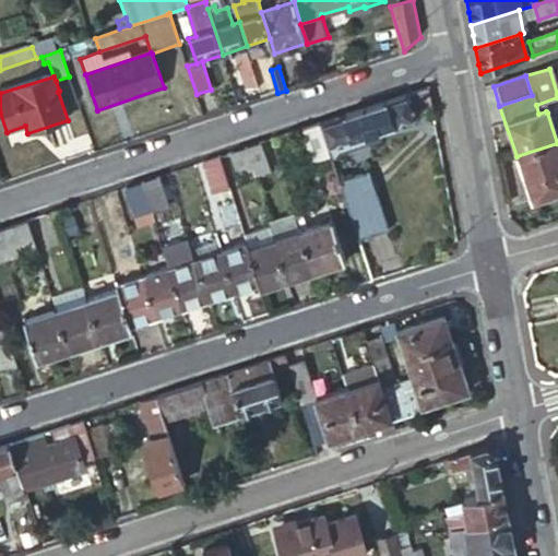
[(414,120),(406,98),(319,127),(330,158),(332,165),(345,162),(340,144),(414,120)]
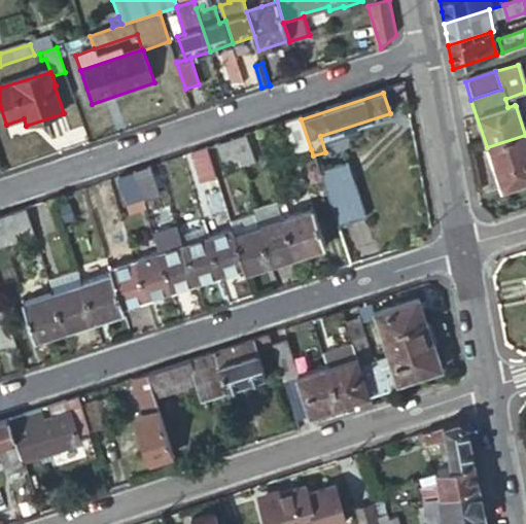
[(311,149),(301,119),(284,126),(294,154),(311,149)]
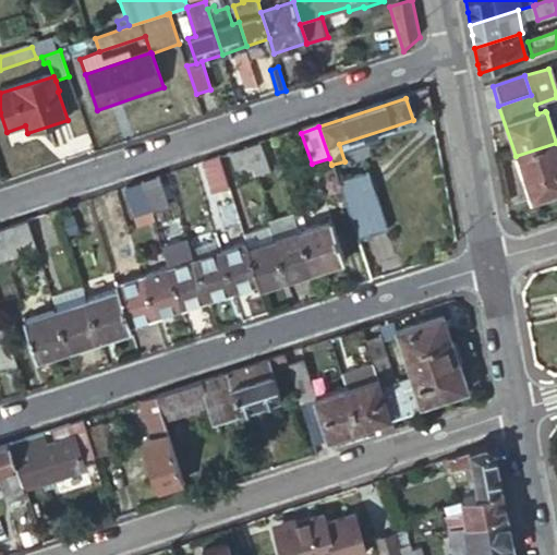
[(556,143),(516,156),(531,203),(556,193),(556,143)]
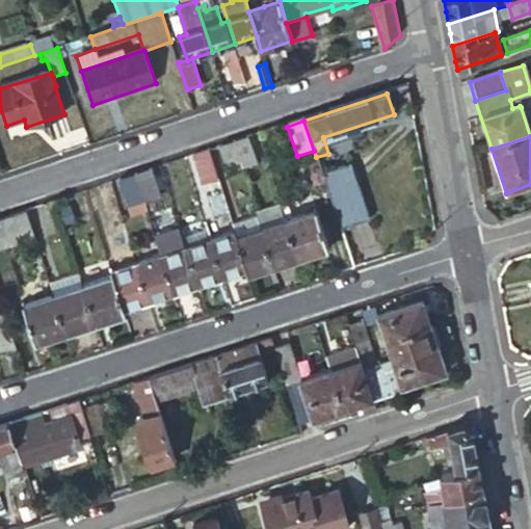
[(233,144),(241,170),(256,166),(247,139),(233,144)]
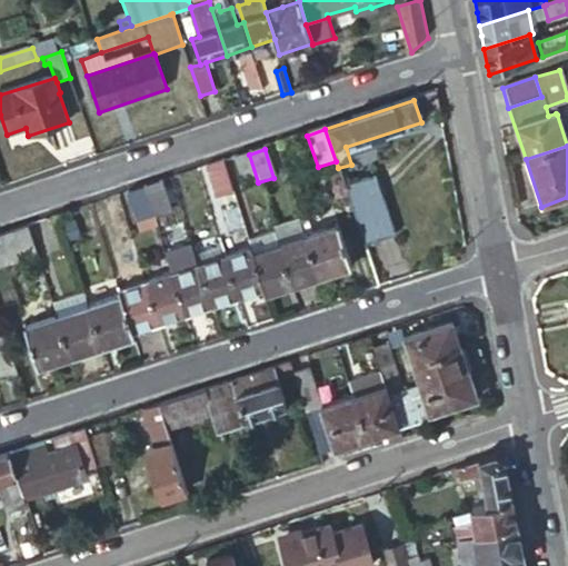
[(242,188),(258,182),(249,155),(233,160),(242,188)]
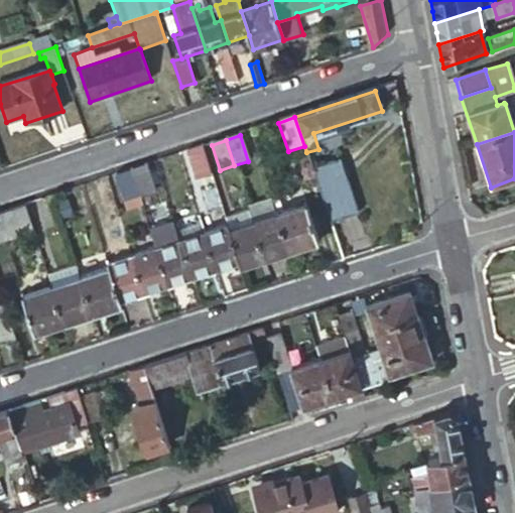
[(212,175),(204,147),(186,153),(196,180),(212,175)]
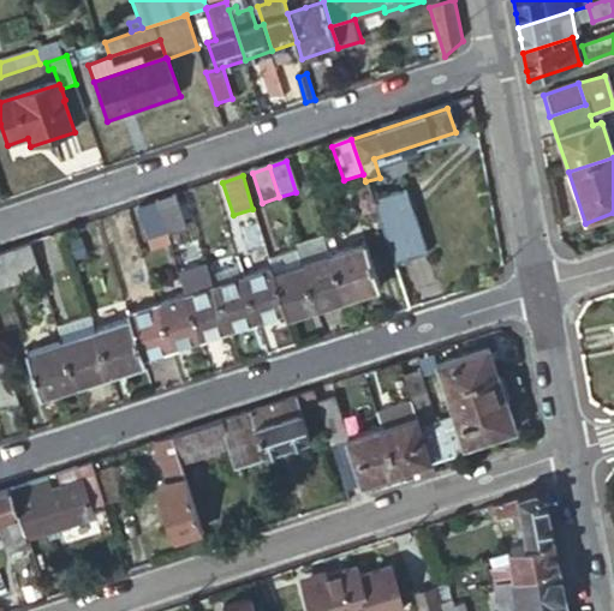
[(405,191),(371,201),(394,269),(428,258),(405,191)]
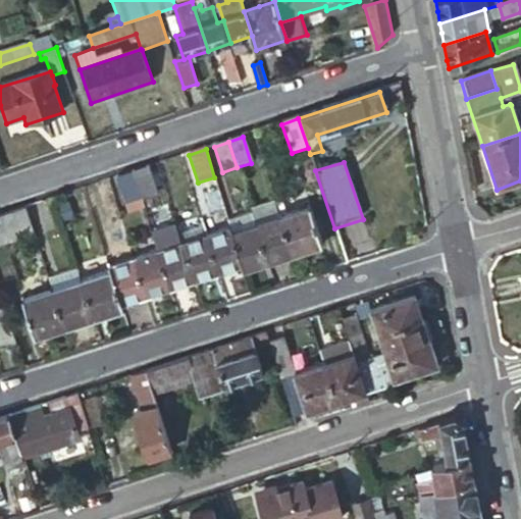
[(155,195),(147,168),(133,173),(141,200),(155,195)]
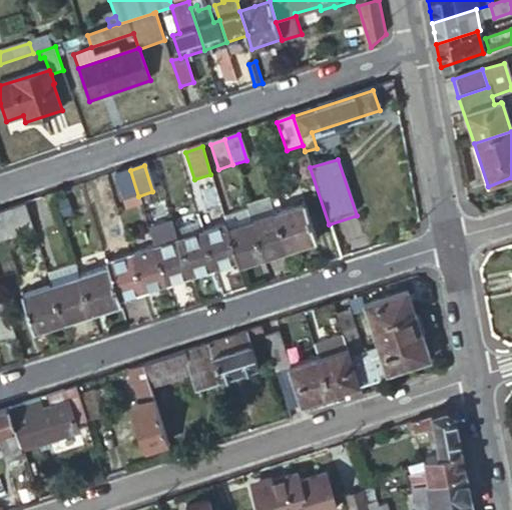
[(138,196),(130,170),(115,175),(123,200),(138,196)]
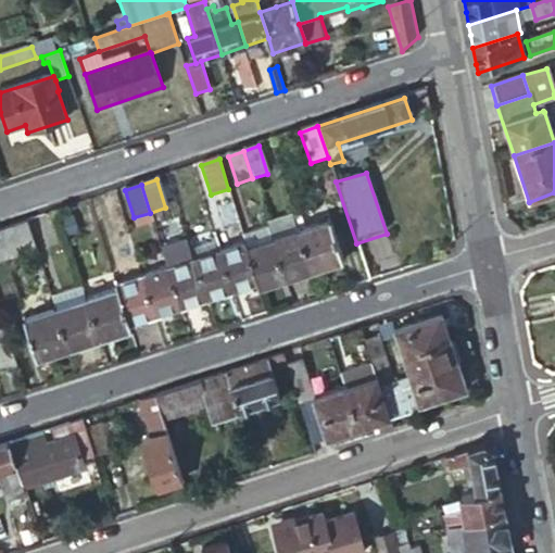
[(273,241),(299,234),(293,220),(292,214),(267,223),(273,241)]
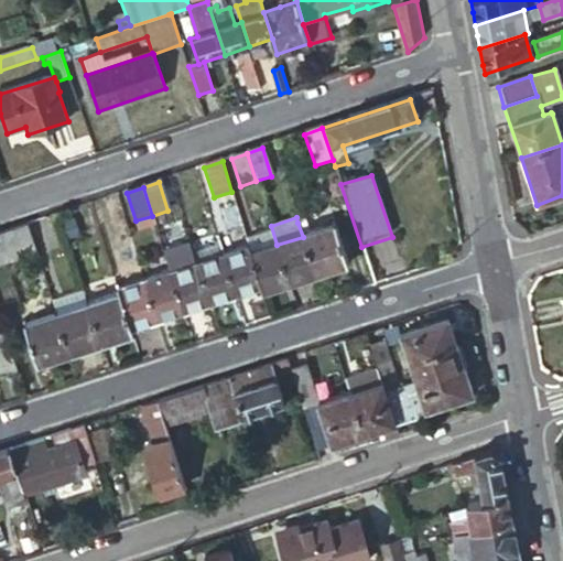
[(303,237),(309,235),(304,220),(298,223),(303,237)]
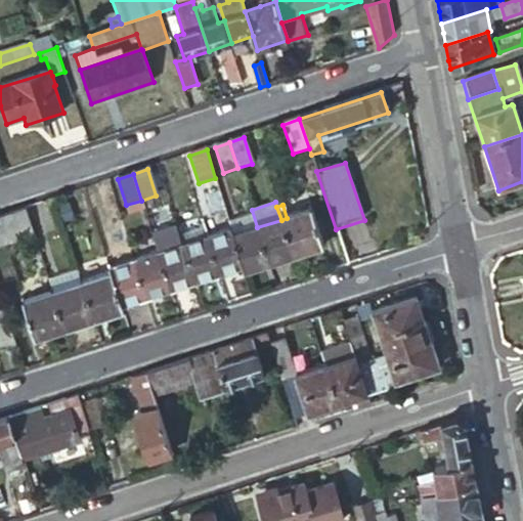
[(0,248),(36,236),(27,210),(0,218),(0,248)]
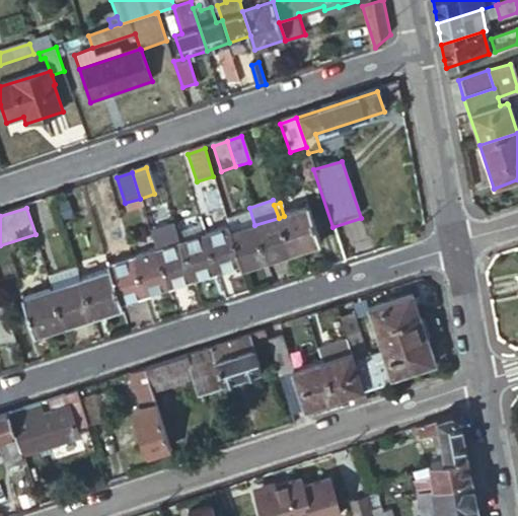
[(231,232),(254,225),(249,208),(225,216),(229,227),(230,227),(231,232)]
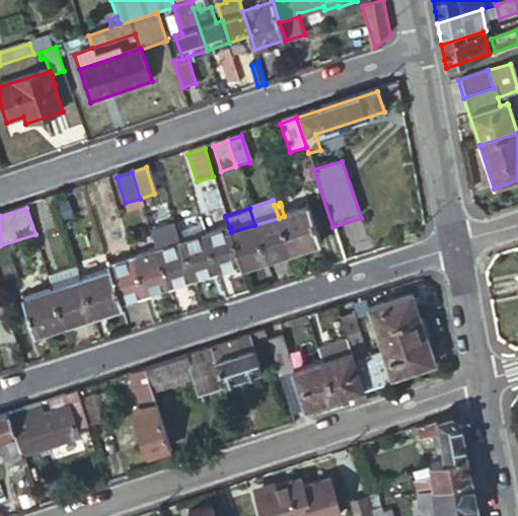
[(279,218),(291,255),(319,246),(306,209),(284,216),(279,218)]
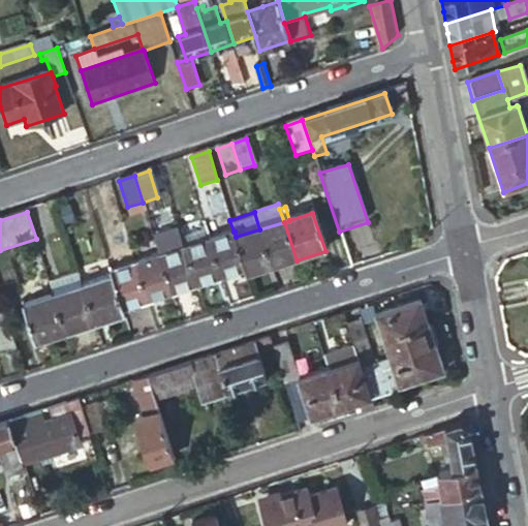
[(284,222),(259,229),(272,268),(297,260),(284,222)]
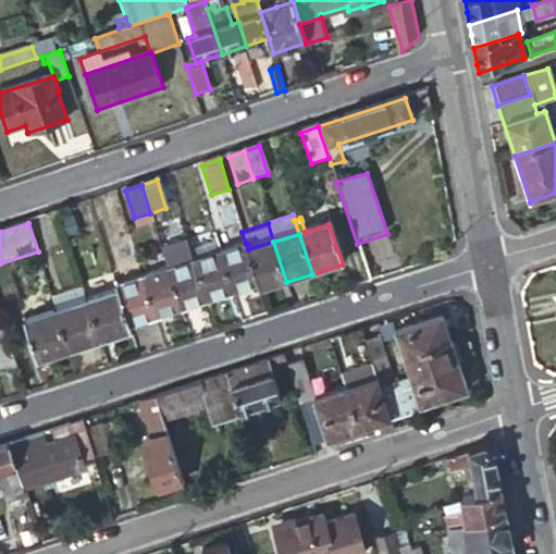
[(220,253),(217,242),(190,250),(194,261),(220,253)]
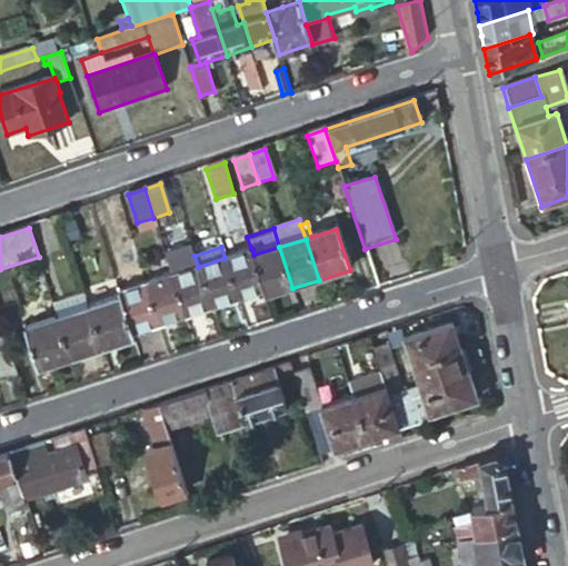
[(265,291),(266,296),(285,290),(292,288),(279,247),(253,255),(265,291)]
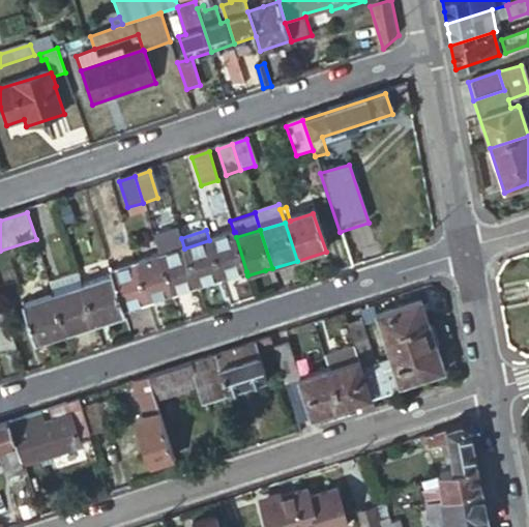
[(222,280),(246,271),(236,237),(235,232),(234,232),(209,240),(222,280)]
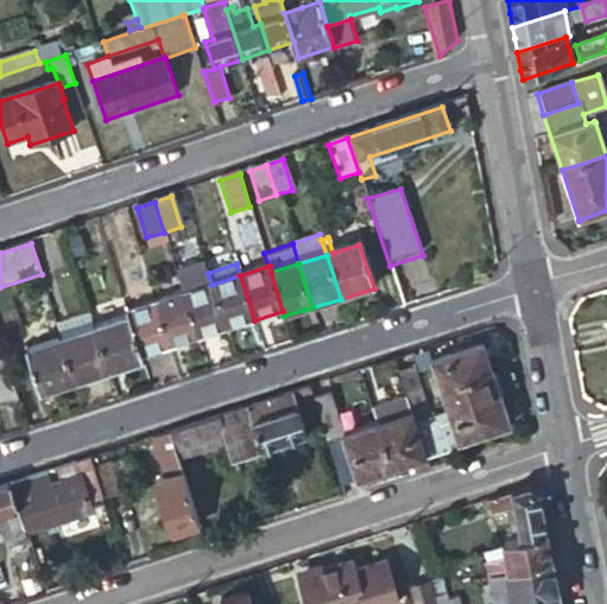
[(212,285),(208,273),(183,280),(188,292),(212,285)]
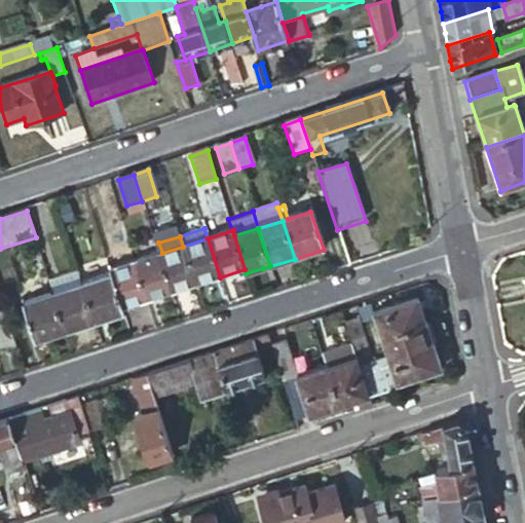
[(195,285),(220,277),(208,238),(183,247),(195,285)]
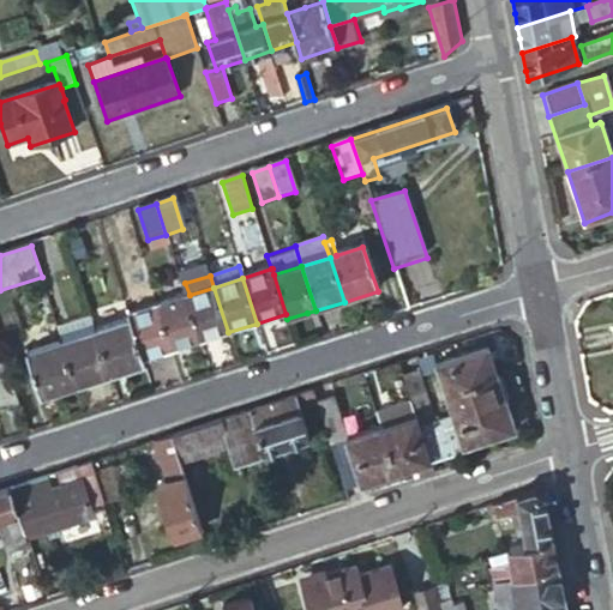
[(209,339),(228,332),(214,288),(190,295),(186,296),(200,342),(209,339)]
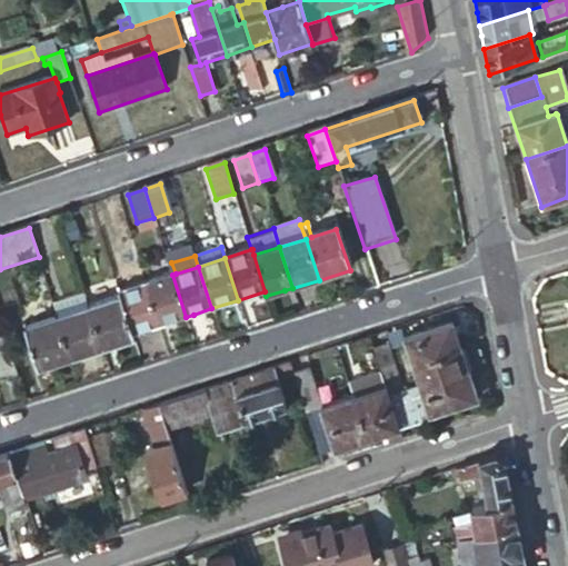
[(146,284),(159,325),(178,319),(186,317),(172,275),(146,284)]
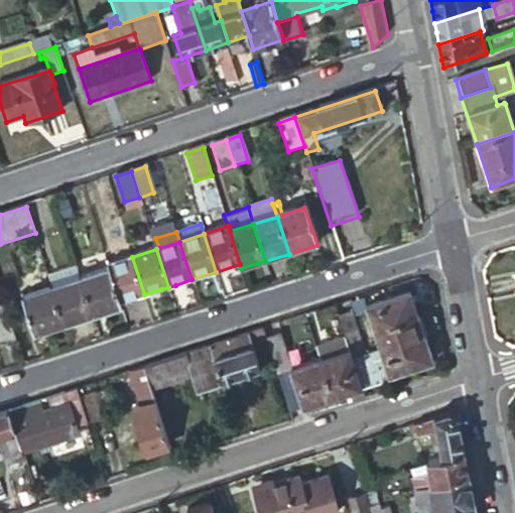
[(144,294),(132,257),(109,264),(111,269),(122,302),(144,294)]
